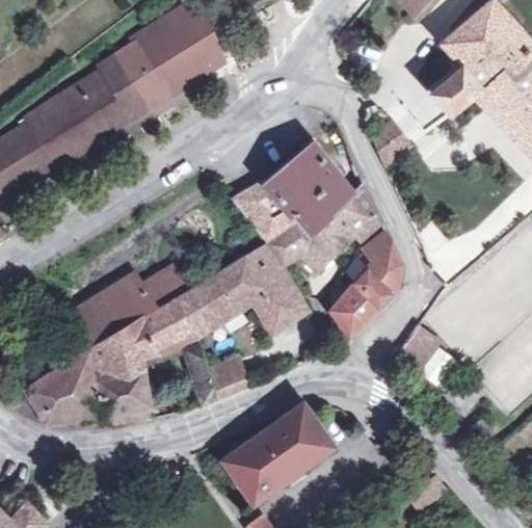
[(84,146),(169,91),(164,83),(202,60),(207,69),(224,57),(212,29),(193,0),(183,0),(184,2),(134,34),(136,38),(100,62),(102,67),(27,114),(29,117),(0,136),(0,184),(6,194),(24,183),(18,175),(51,154),(56,162),(84,146)]
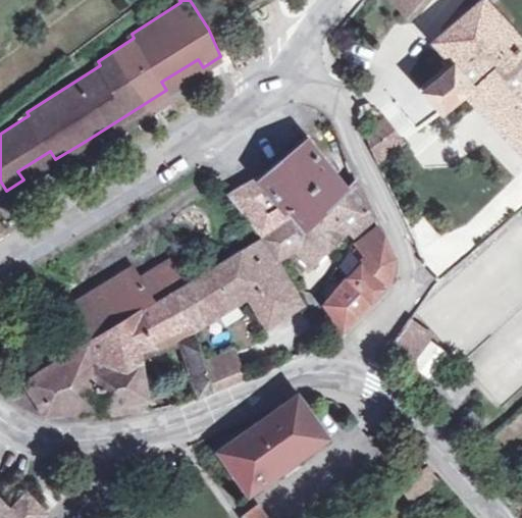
[(476,0),(441,31),(462,55),(456,61),(453,58),(421,86),(440,107),(465,88),(521,148),(521,38),(487,0),(476,0)]
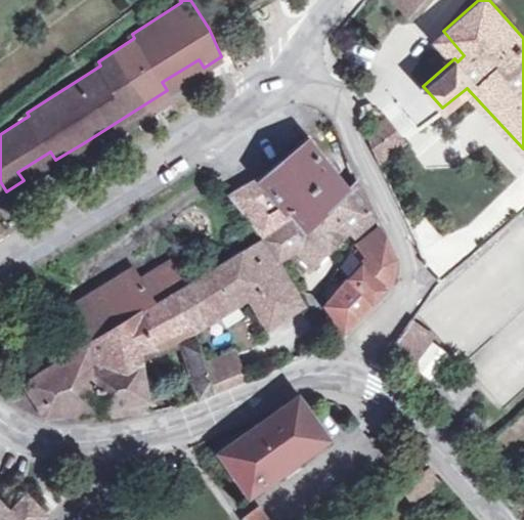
[(172,98),(167,90),(83,143),(88,152),(172,98)]
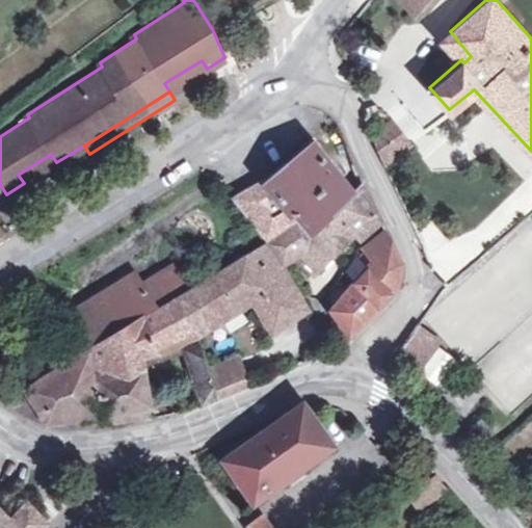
[(381,159),(407,139),(392,117),(371,134),(381,159)]
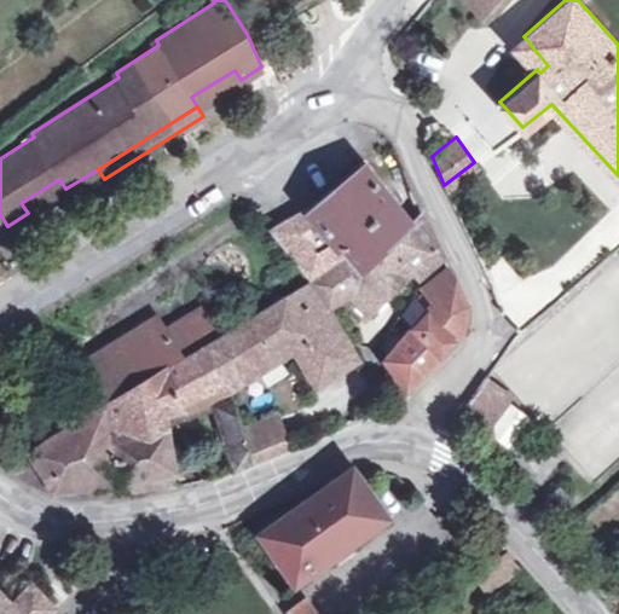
[(372,276),(388,293),(438,244),(422,209),(411,219),(365,163),(278,237),(312,278),(316,276),(331,266),(352,253),(364,266),(372,276)]
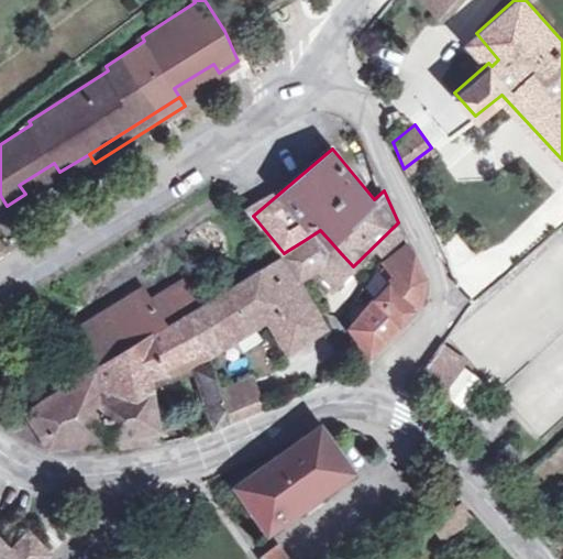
[(301,242),(287,251),(300,272),(320,261),(339,251),(331,242),(320,230),(301,242)]
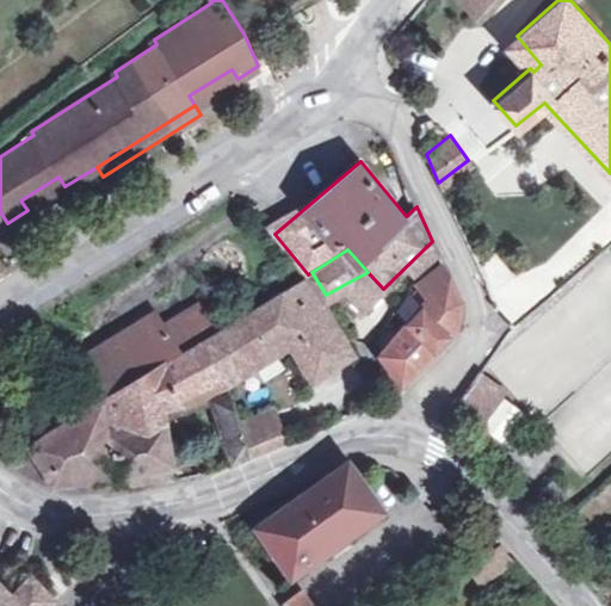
[(431,296),(425,303),(382,354),(401,382),(409,376),(450,334),(457,321),(460,313),(460,300),(458,294),(443,263),(418,282),(421,286),(431,296)]
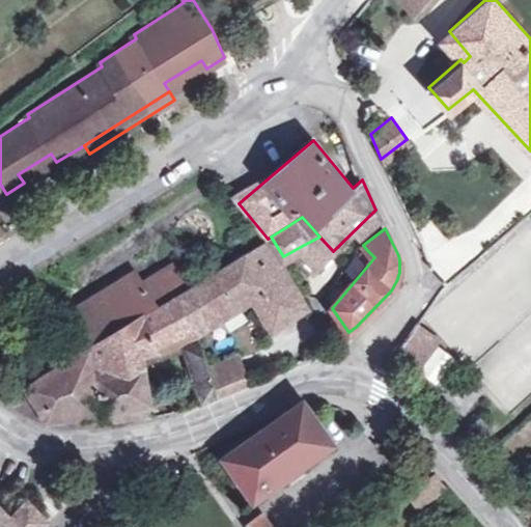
[(319,237),(302,246),(318,264),(333,251),(319,237)]
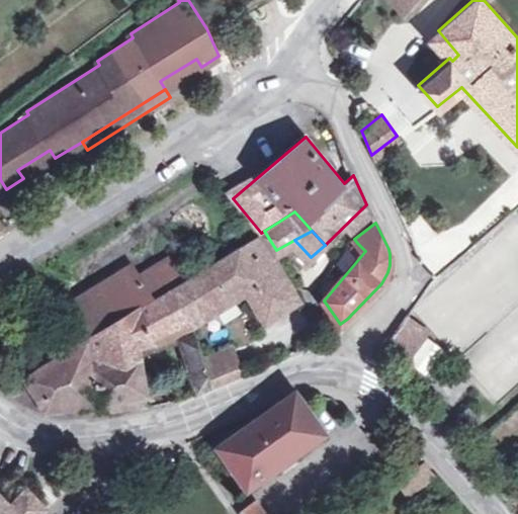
[(185,279),(170,254),(139,274),(132,262),(64,306),(88,337),(21,378),(25,384),(30,381),(46,406),(103,398),(145,390),(136,340),(154,336),(174,328),(198,390),(213,384),(203,356),(189,319),(235,291),(244,284),(265,317),(294,297),(256,235),(185,279)]
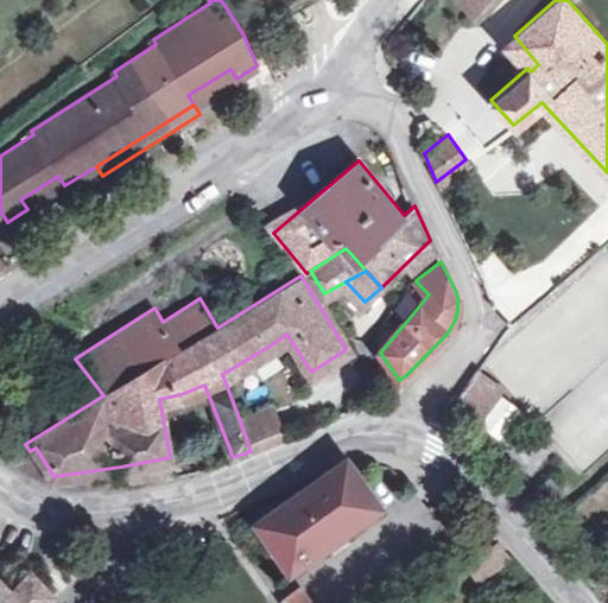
[(429,294),(419,285),(413,291),(423,302),(429,294)]
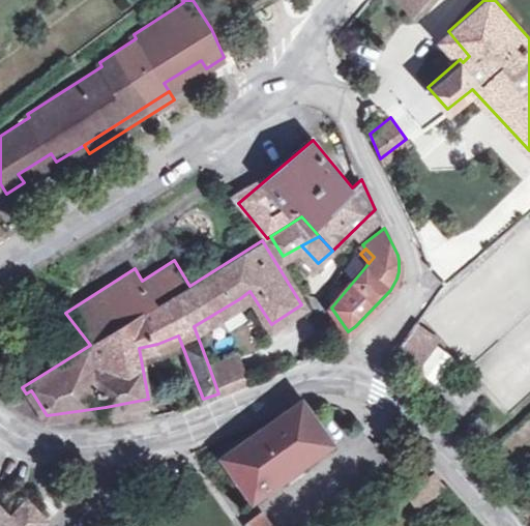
[(413,319),(408,327),(428,342),(434,333),(413,319)]
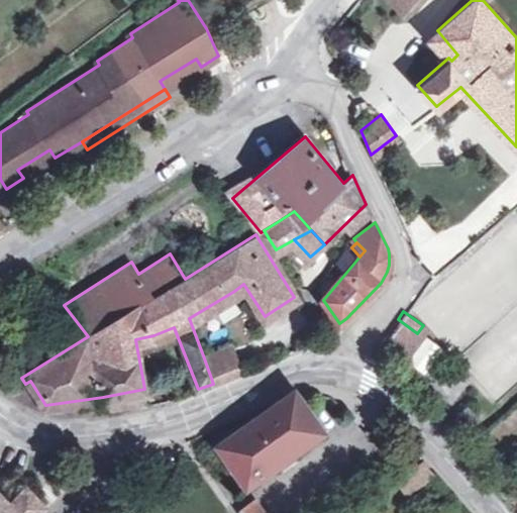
[(417,333),(398,319),(381,344),(400,357),(417,333)]
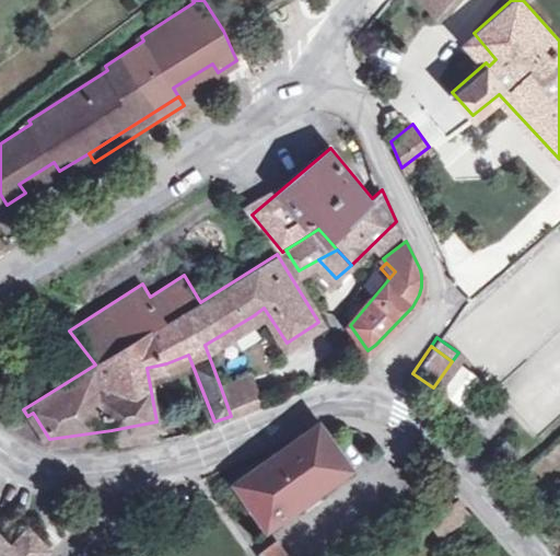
[(248,374),(220,385),(231,416),(261,403),(248,374)]
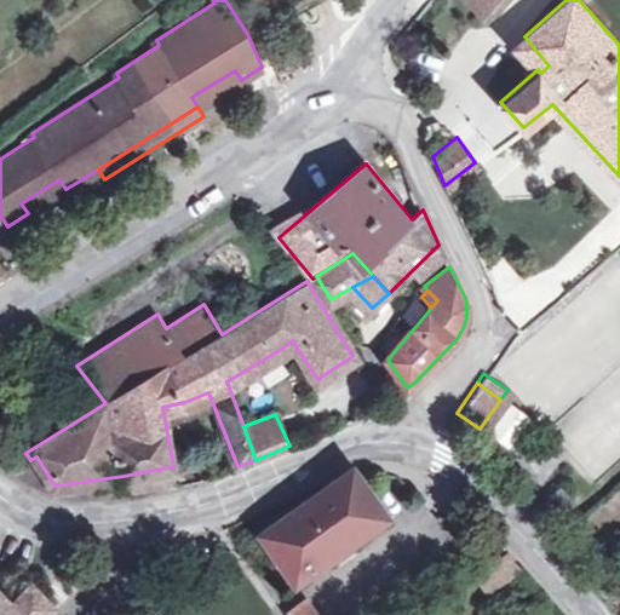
[(355,465),(263,530),(298,580),(391,516),(355,465)]
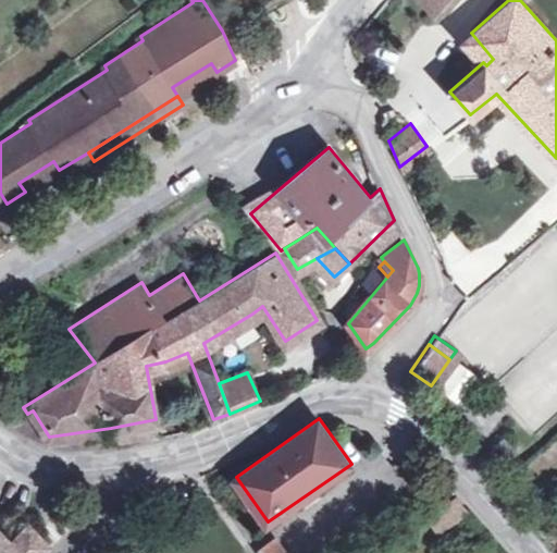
[(0,552),(39,552),(50,543),(29,525),(12,542),(0,530),(0,552)]
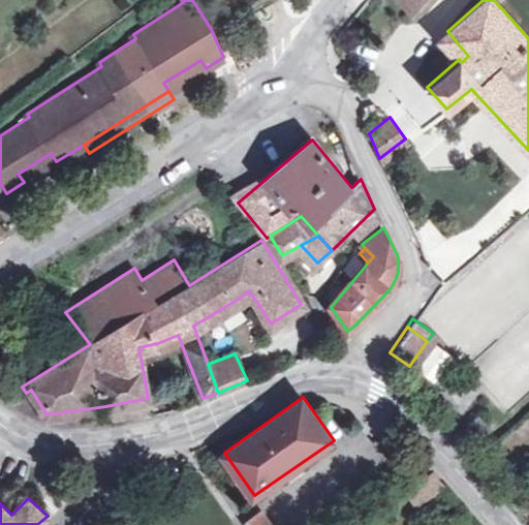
[(260,510),(245,520),(248,524),(271,524),(272,524),(260,510)]
